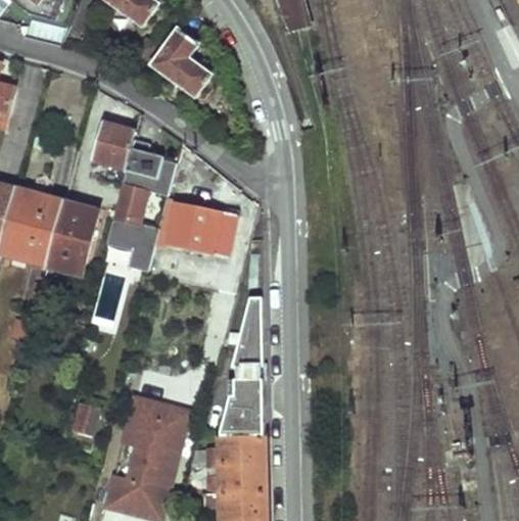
[(13,0),(27,10),(53,16),(59,0),(13,0)]
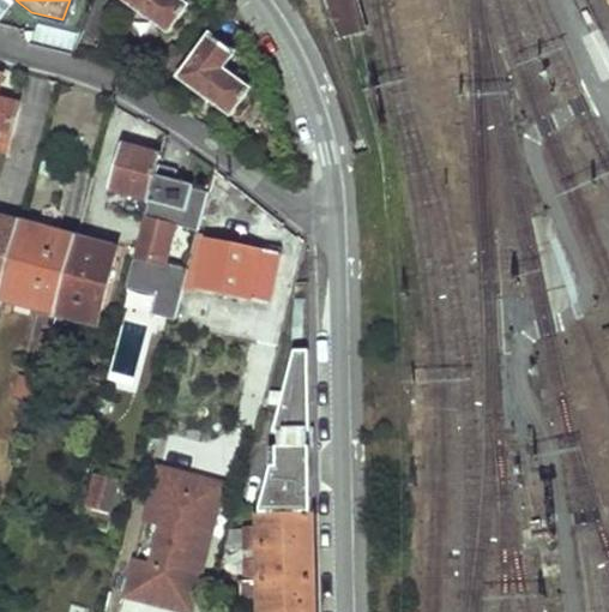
[(70,0),(62,19),(83,23),(92,0),(70,0)]
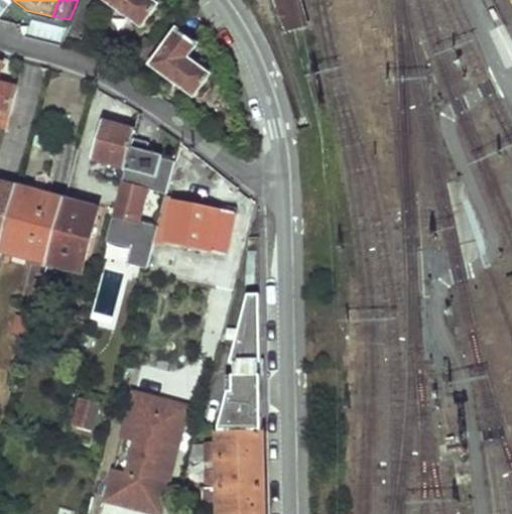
[(108,0),(140,24),(154,4),(149,0),(108,0)]
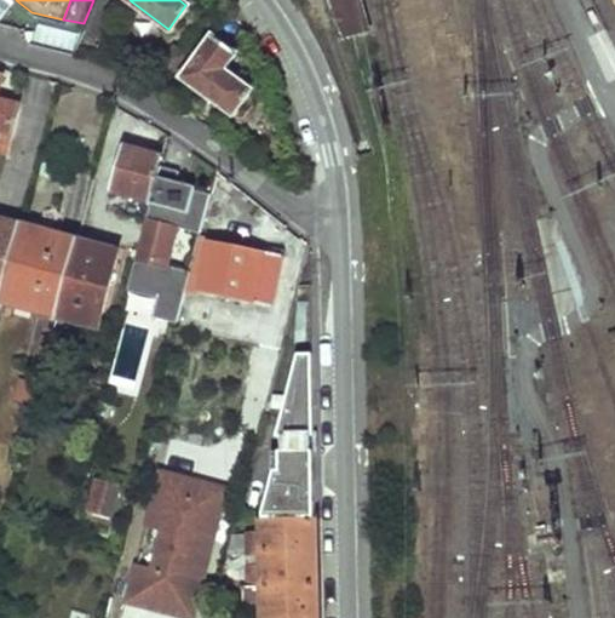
[(321,0),(331,40),(358,34),(350,0),(321,0)]
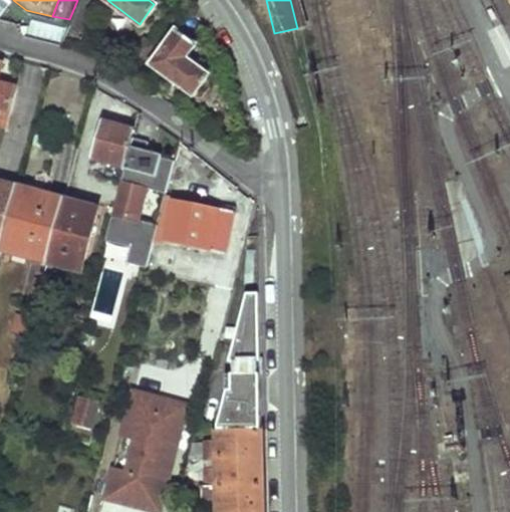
[(175,28),(149,63),(191,94),(206,73),(183,56),(193,42),(175,28)]
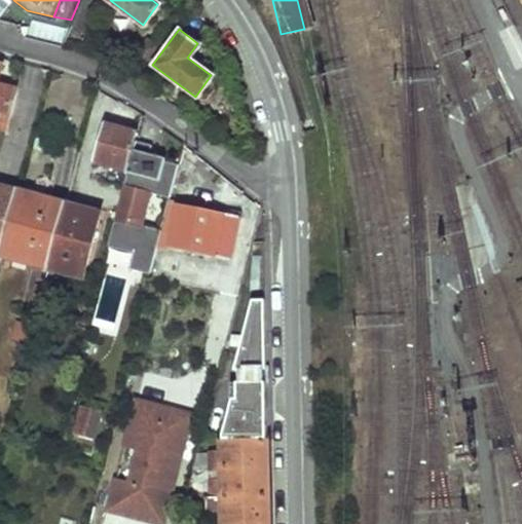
[(135,51),(142,57),(152,42),(145,37),(135,51)]
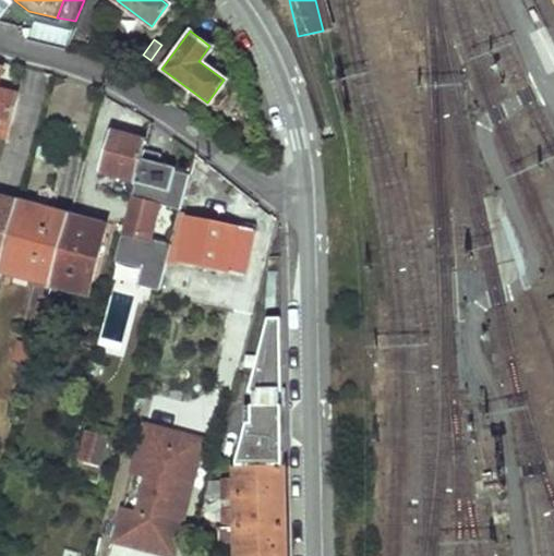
[(161,45),(151,60),(157,65),(168,49),(161,45)]
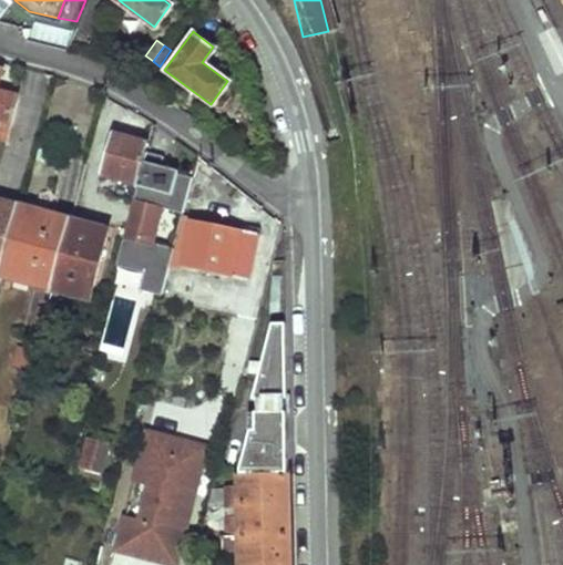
[(16,89),(0,84),(0,116),(9,120),(16,89)]
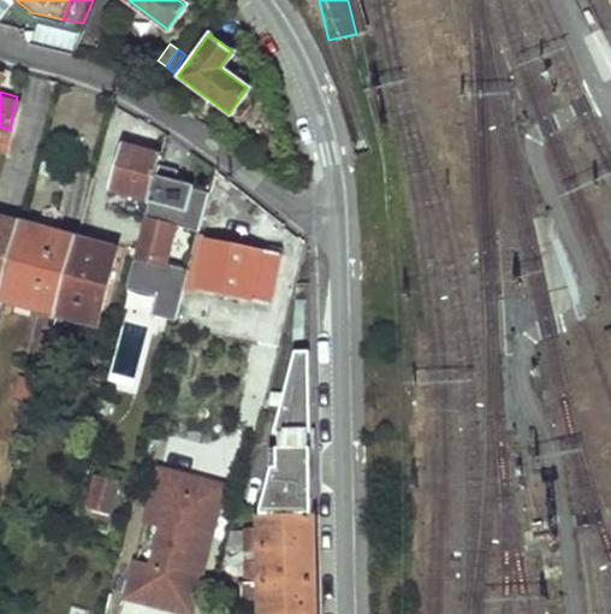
[(0,148),(4,149),(10,130),(0,127),(0,148)]
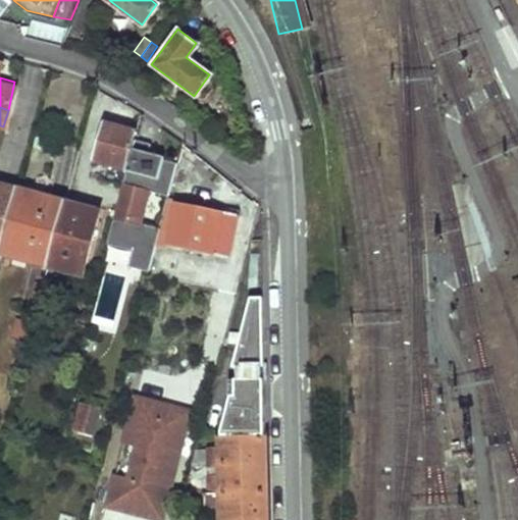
[(100,126),(92,159),(124,167),(132,144),(135,130),(117,125),(116,130),(100,126)]
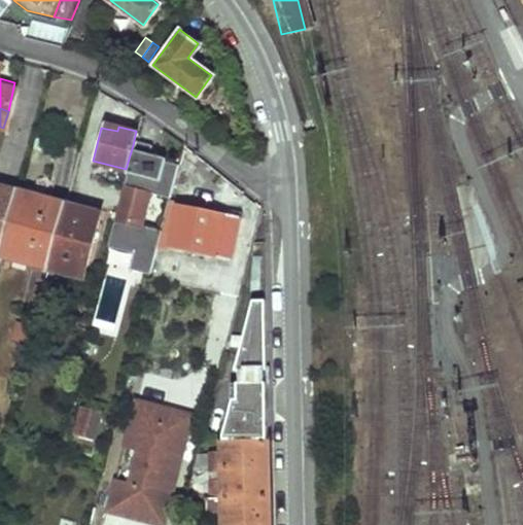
[(149,149),(133,145),(126,169),(112,218),(139,225),(147,193),(168,199),(177,165),(154,160),(152,167),(145,165),(149,149)]
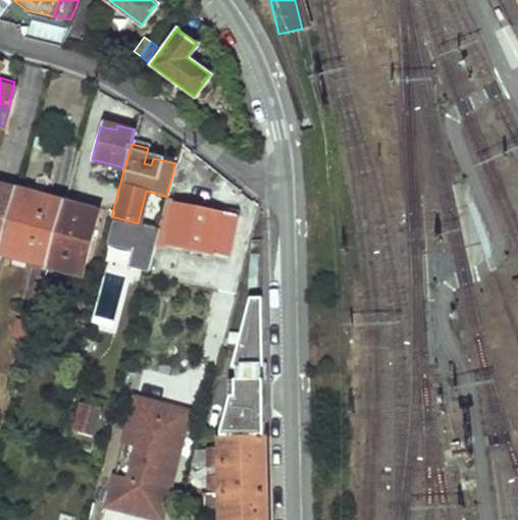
[(0,238),(13,188),(0,185),(0,238)]
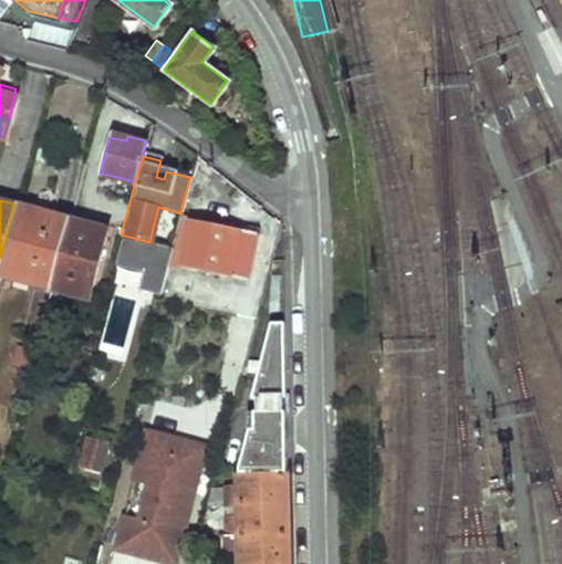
[(0,279),(49,292),(69,218),(14,204),(0,258),(0,279)]
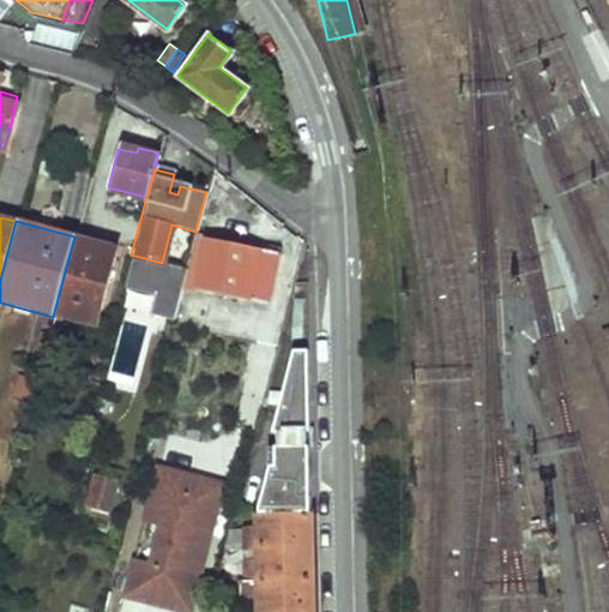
[(53,317),(43,352),(65,357),(73,322),(76,315),(96,319),(115,247),(74,237),(53,317)]
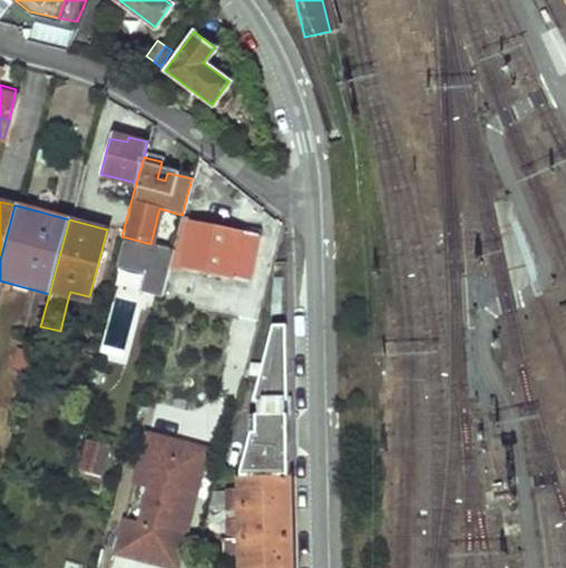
[(189,267),(247,280),(257,233),(191,219),(182,266),(189,267)]
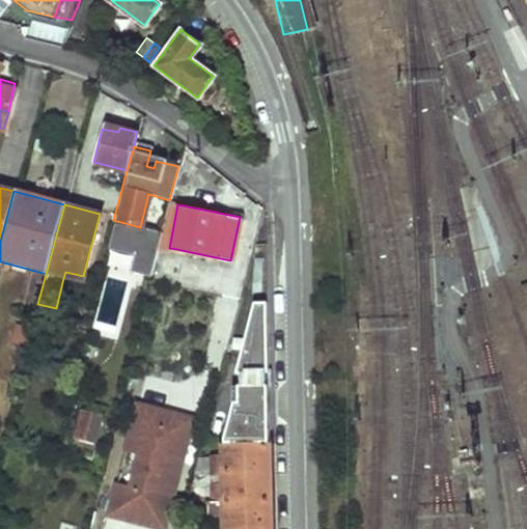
[(140,227),(113,220),(108,244),(136,251),(131,270),(150,275),(162,232),(140,227)]
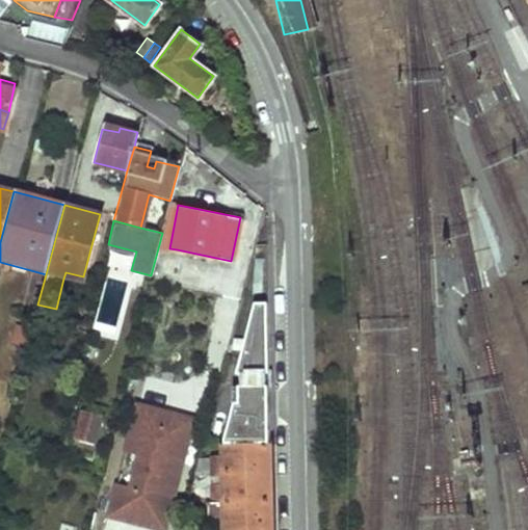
[(66,272),(63,279),(81,284),(83,276),(66,272)]
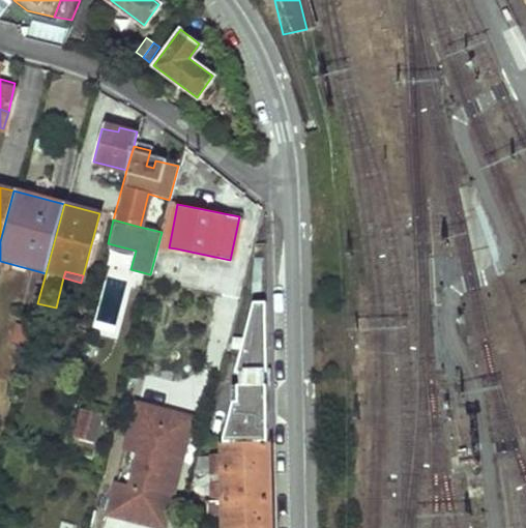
[(223,442),(267,441),(266,405),(266,384),(242,384),(242,372),(266,371),(264,300),(253,300),(235,372),(240,372),(240,385),(239,385),(223,438),(223,442)]
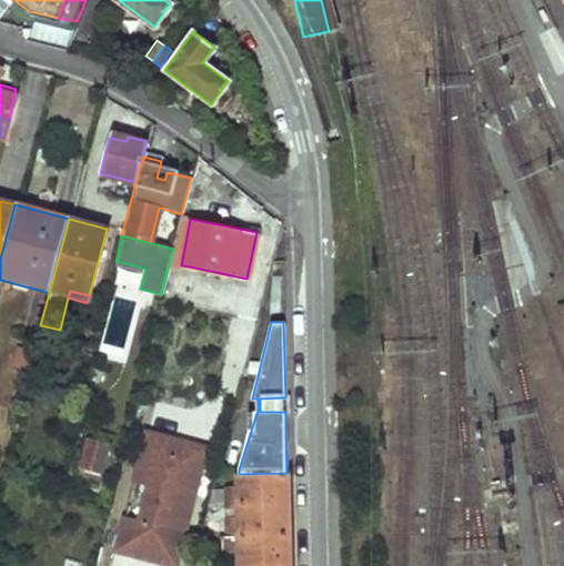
[(285,412),(285,397),(260,398),(260,412),(285,412)]
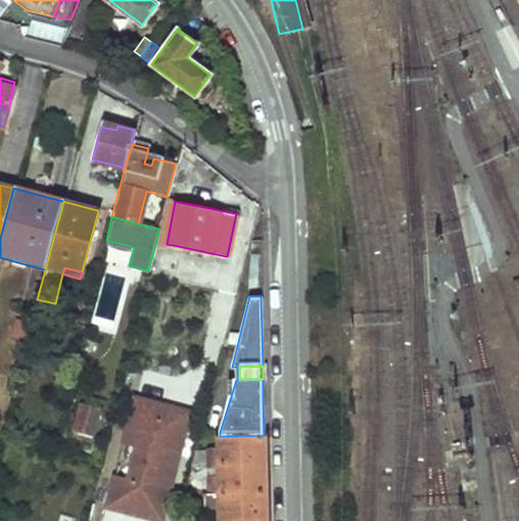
[(113,473),(105,506),(159,519),(188,411),(133,396),(122,442),(135,445),(128,477),(113,473)]
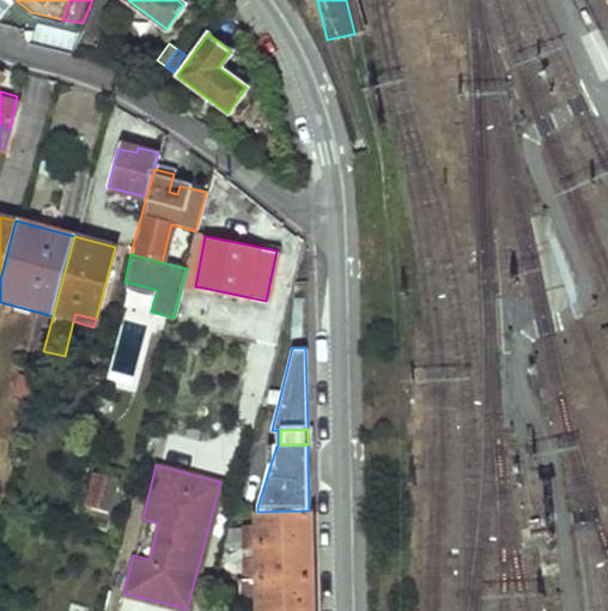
[(107,512),(116,477),(89,470),(80,504),(107,512)]
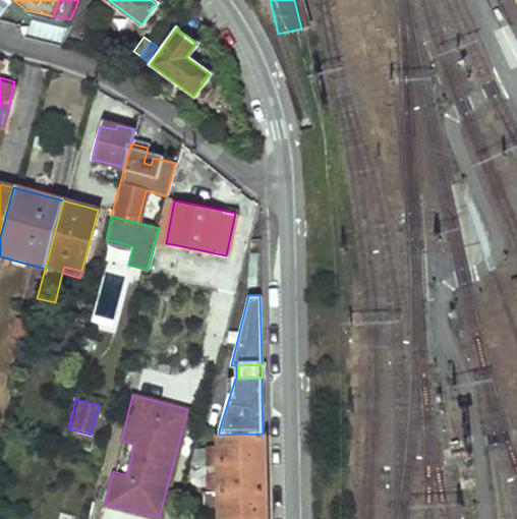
[(206,446),(206,462),(219,462),(263,461),(263,440),(263,434),(219,435),(218,435),(218,446),(206,446)]
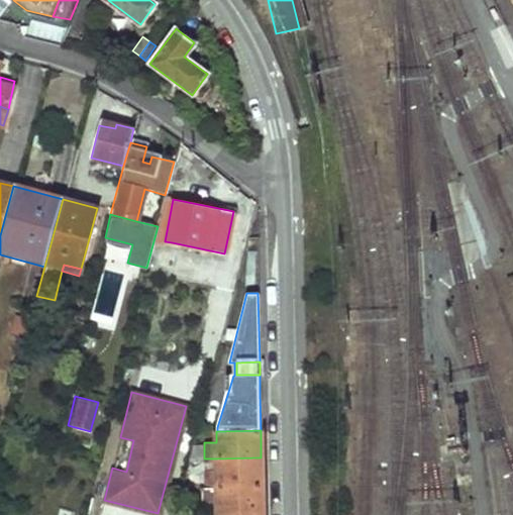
[(205,471),(205,486),(262,485),(262,471),(261,457),(217,458),(217,471),(205,471)]
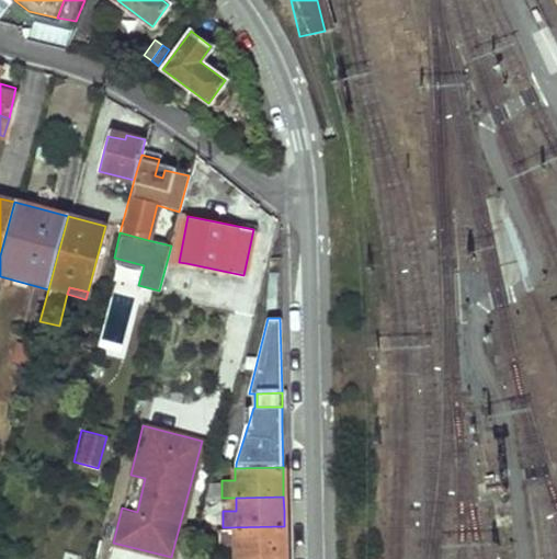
[(237,545),(237,557),(285,556),(284,542),(284,526),(223,527),(223,545),(237,545)]
